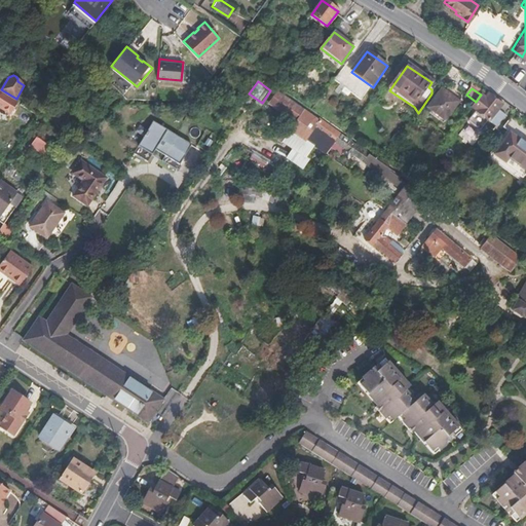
[(17,101),(0,90),(0,105),(12,112),(20,102),(17,101)]
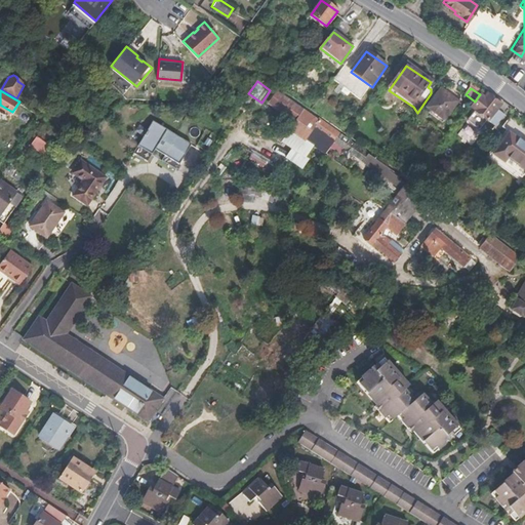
[(445,123),(458,103),(441,91),(428,111),(445,123)]
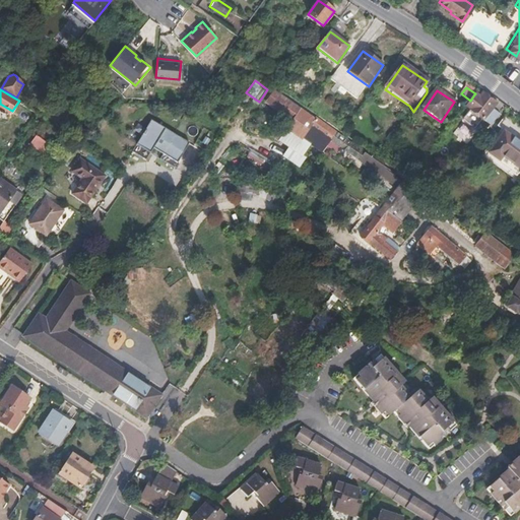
[(368,158),(317,121),(316,120),(315,123),(274,93),(269,98),(297,117),(279,139),(303,155),(319,133),(382,178),(382,180),(399,192),(372,223),(364,216),(349,234),(358,240),(361,236),(369,242),(371,240),(391,258),(396,252),(385,243),(388,240),(379,233),(386,224),(395,232),(414,209),(418,212),(428,201),(384,170),(385,167),(378,161),(370,156),(369,156),(368,158)]
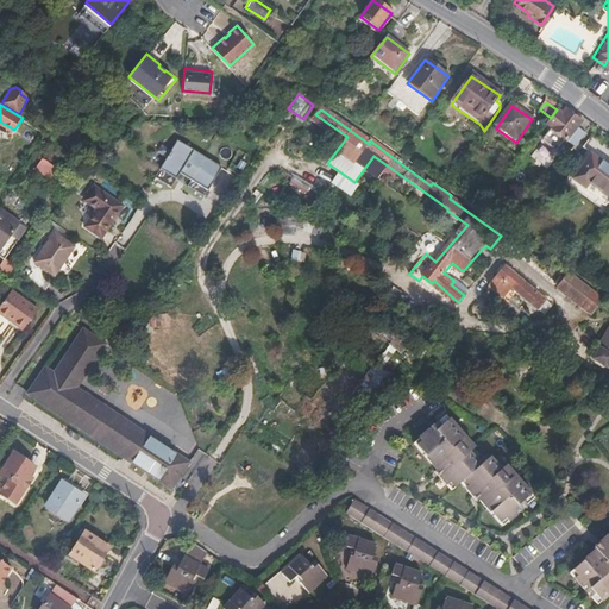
[(586,133),(577,126),(581,123),(564,110),(562,114),(556,111),(551,118),(546,126),(556,132),(547,143),(559,151),(567,140),(577,148),(586,133)]
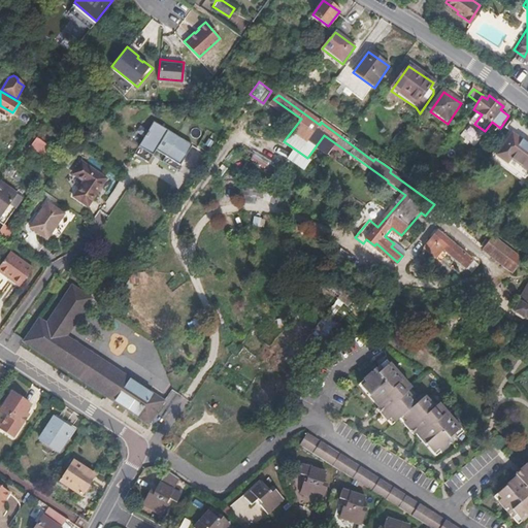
[(193,145),(155,121),(134,153),(149,162),(156,150),(166,156),(163,161),(177,170),(193,145)]
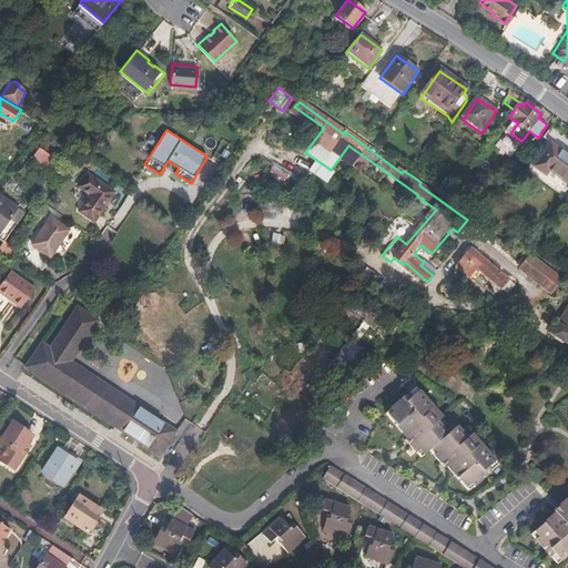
[(567,155),(551,144),(534,168),(546,176),(549,171),(567,184),(567,189),(567,190),(567,189),(567,155)]
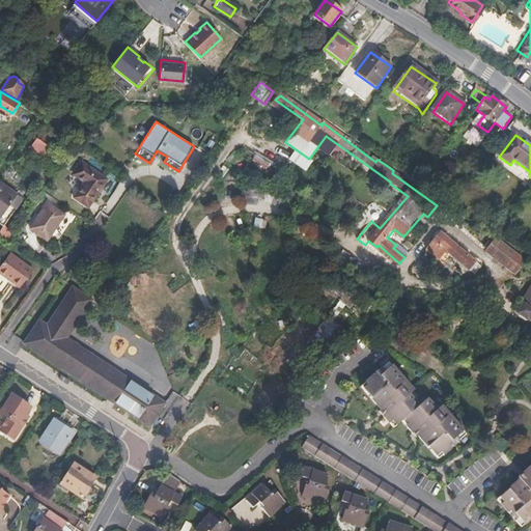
[(63,159),(52,151),(50,155),(61,162),(63,159)]
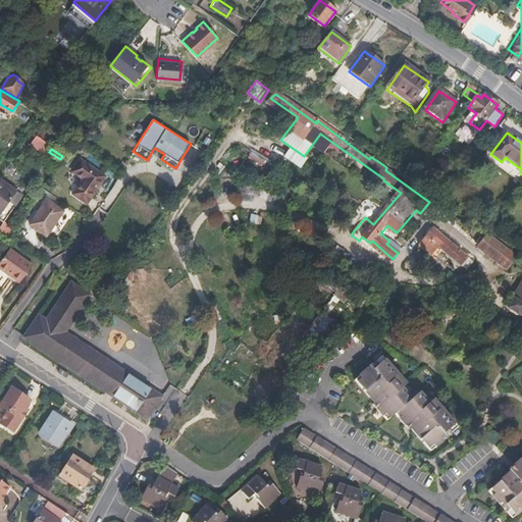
[(85,204),(104,176),(81,160),(72,172),(83,179),(71,195),(85,204)]
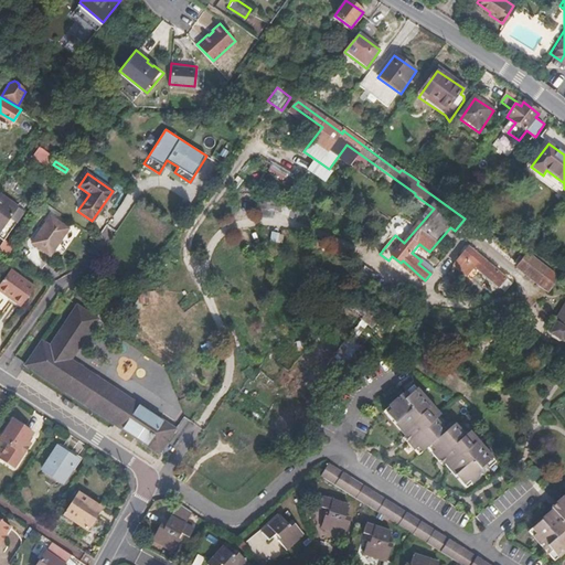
[(0,234),(6,238),(24,210),(18,206),(18,209),(0,196),(0,234)]
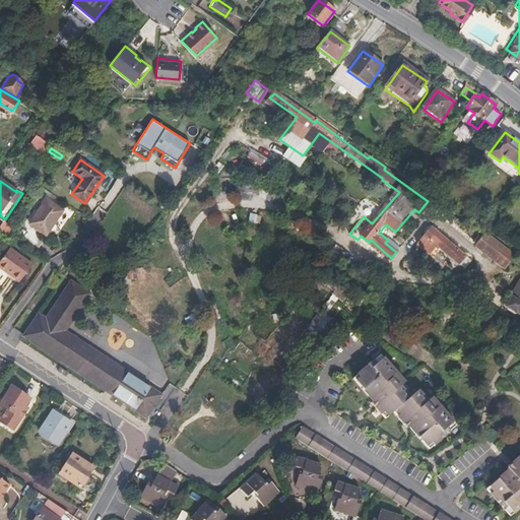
[(46,236),(62,210),(46,199),(28,225),(46,236)]
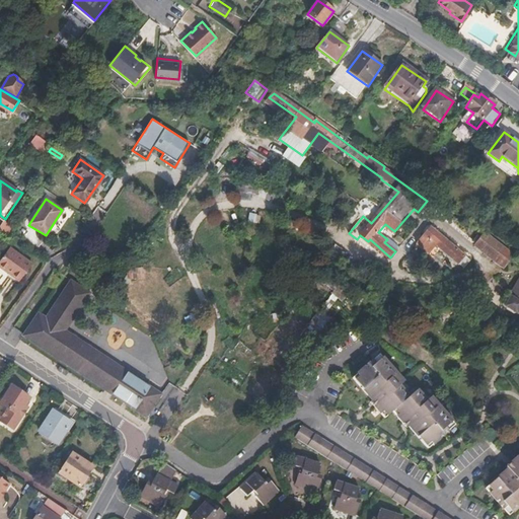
[(470,260),(431,227),(419,243),(430,252),(436,244),(464,268),(470,260)]
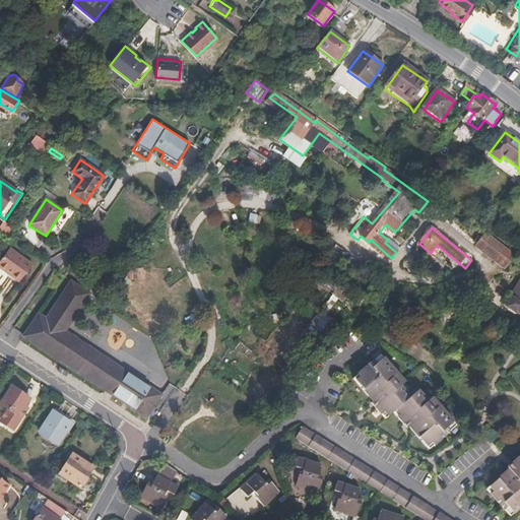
[(514,255),(485,234),(476,245),(505,267),(514,255)]
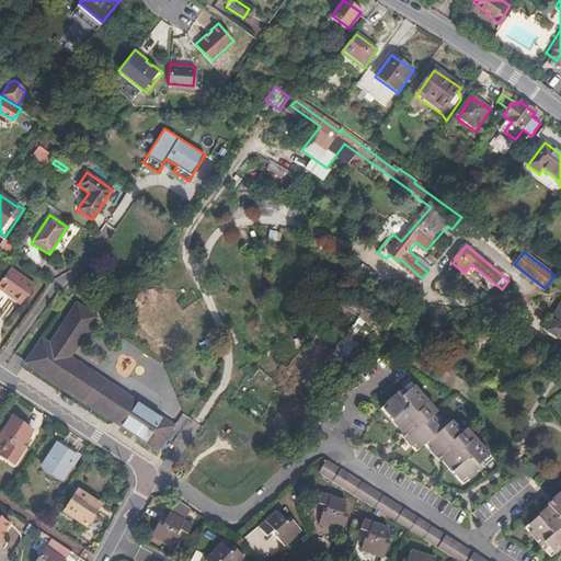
[(19,308),(20,305),(33,286),(9,270),(0,282),(0,292),(10,298),(9,301),(19,308)]
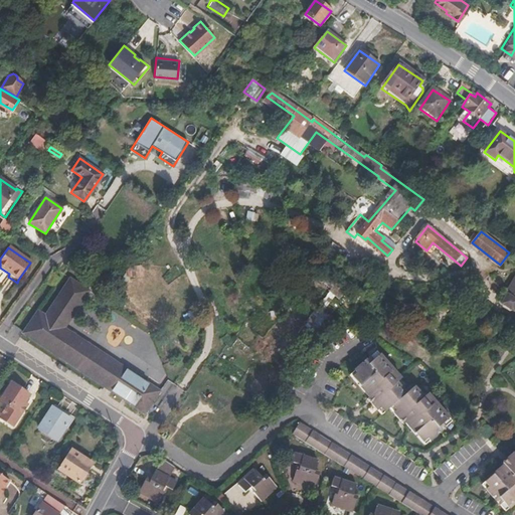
[(53,287),(59,277),(53,273),(46,282),(53,287)]
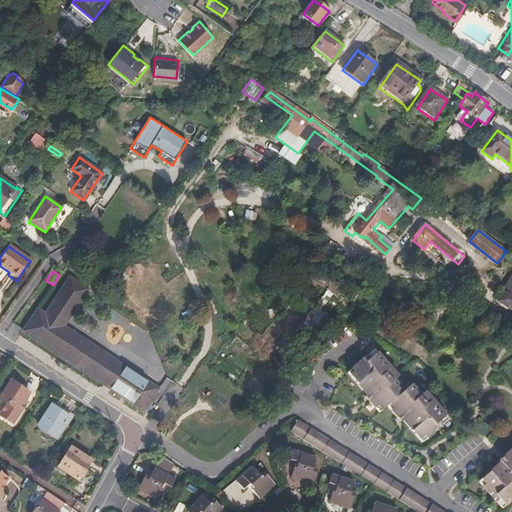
[(324,275),(320,280),(329,285),(332,280),(324,275)]
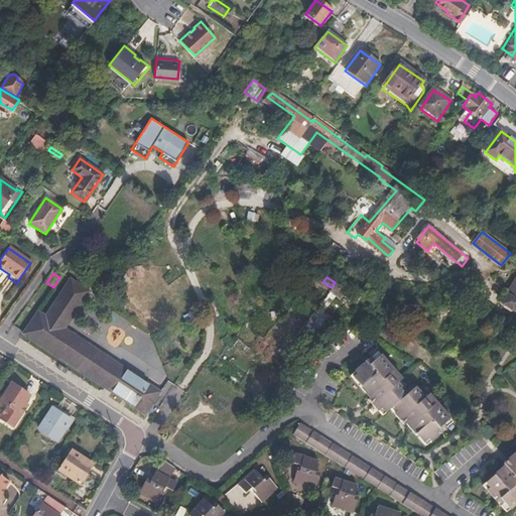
[(23,334),(145,414),(160,391),(87,343),(65,328),(89,289),(72,278),(46,315),(39,310),(23,334)]
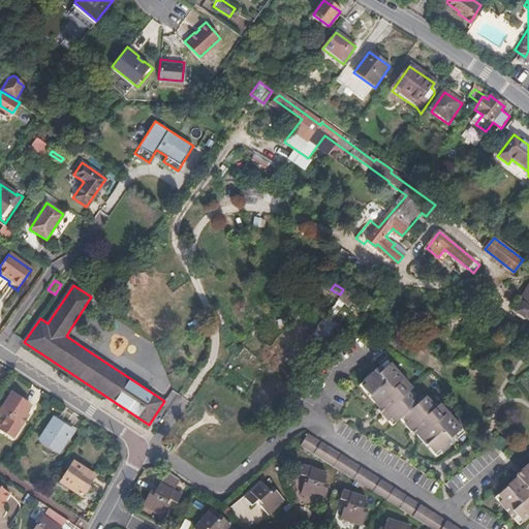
[(528,287),(515,312),(526,319),(528,313),(528,287)]
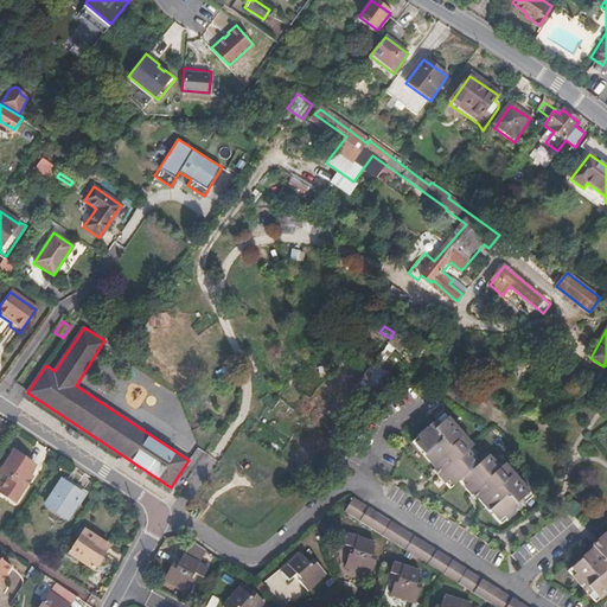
[(397,378),(381,365),(394,349),(388,344),(363,376),(385,393),(397,378)]
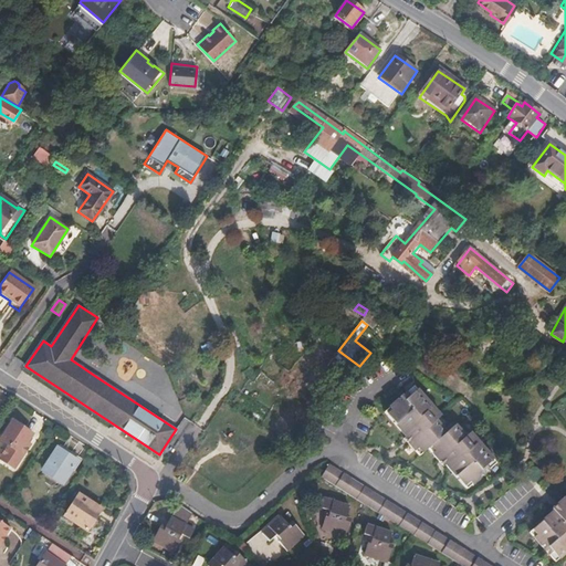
[(468,490),(473,485),(491,470),(498,464),(471,433),(467,437),(463,433),(456,426),(448,432),(438,421),(442,417),(416,387),(386,412),(407,437),(405,439),(407,441),(420,457),(429,449),(442,463),(446,468),(448,467),(468,490)]
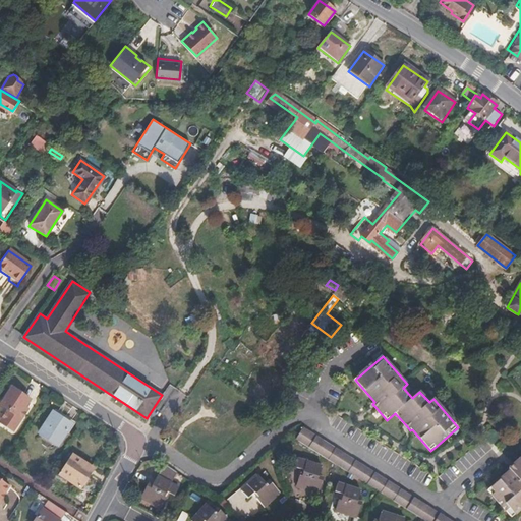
[(0,422),(12,430),(26,409),(23,407),(29,399),(11,387),(0,403),(0,404),(7,410),(0,420),(0,422)]
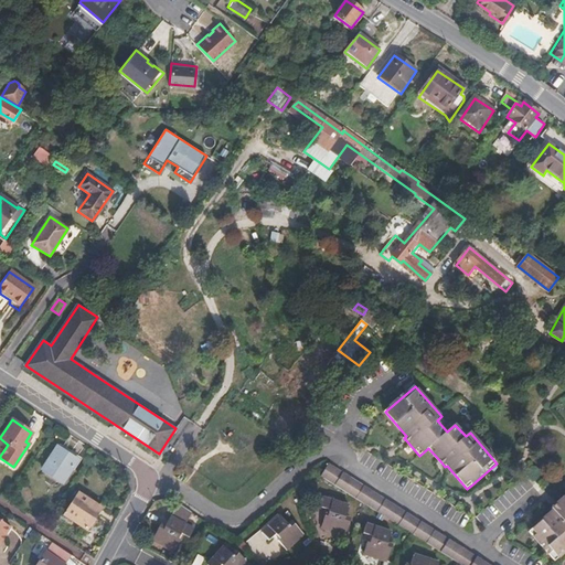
[(61,482),(76,459),(57,447),(42,470),(61,482)]
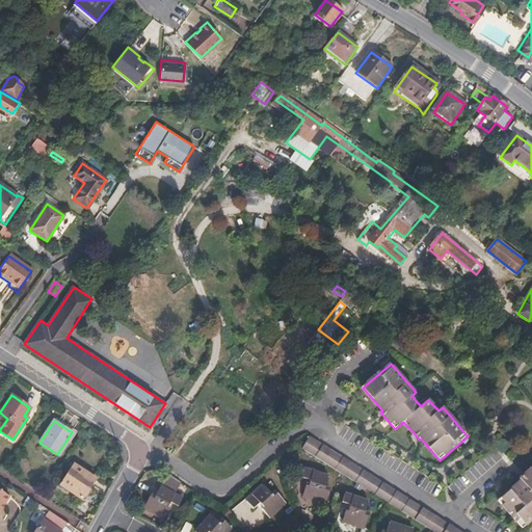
[(422,507),(309,435),(301,448),(415,519),(422,507)]
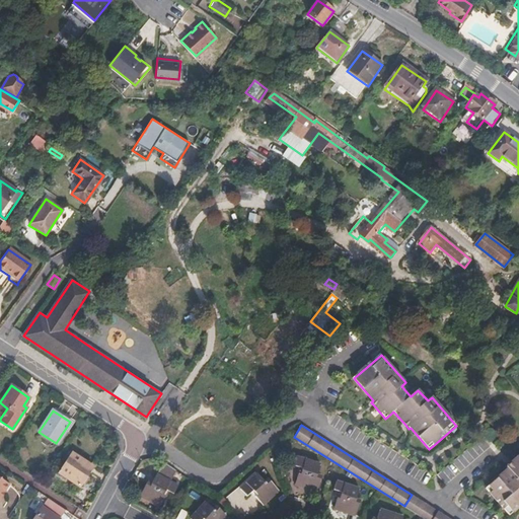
[(86,476),(92,467),(72,453),(59,473),(79,487),(86,476)]
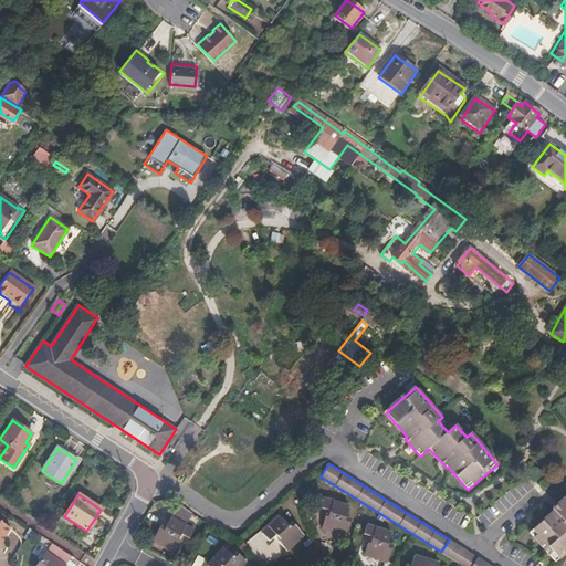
[(565,498),(565,499),(556,506),(554,509),(556,512),(532,532),(551,554),(556,562),(565,553),(565,498)]
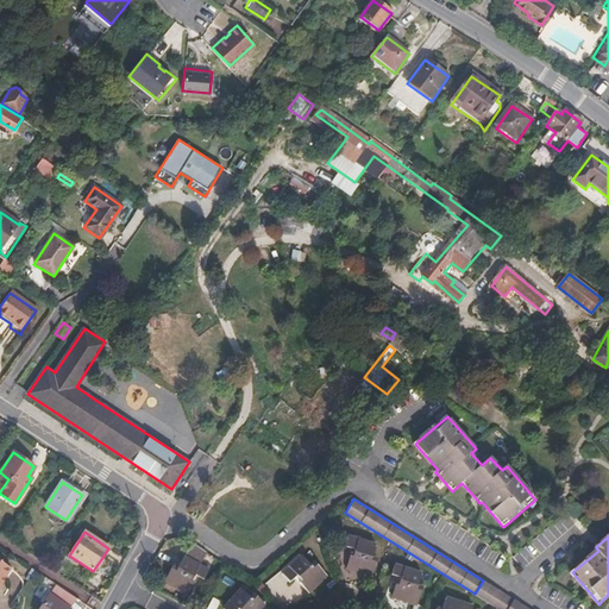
[(372,576),(377,558),(372,557),(375,545),(349,537),(346,545),(356,548),(353,556),(350,556),(346,569),(372,576)]
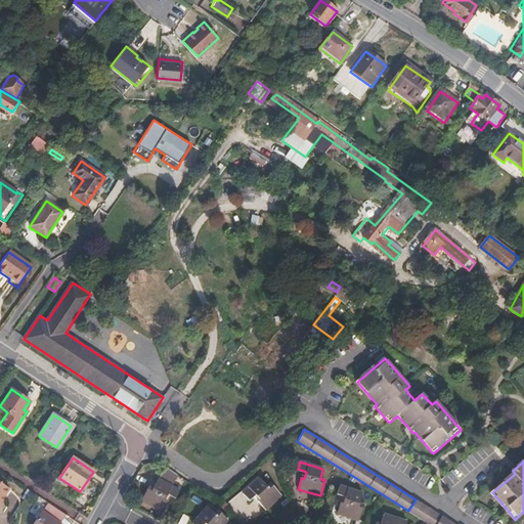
[(165,500),(167,496),(175,499),(179,491),(172,487),(178,476),(165,468),(153,491),(146,488),(139,500),(162,513),(167,503),(165,500)]
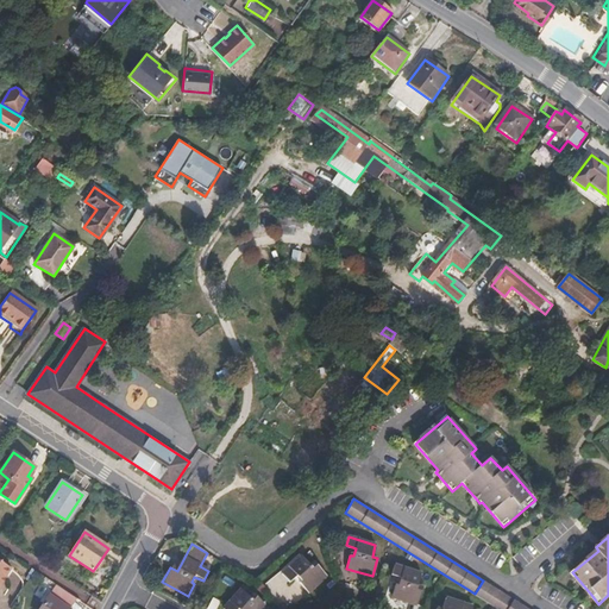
[(309,591),(327,575),(316,563),(312,566),(303,558),(284,573),(290,581),(297,576),(302,581),(301,582),(309,591)]
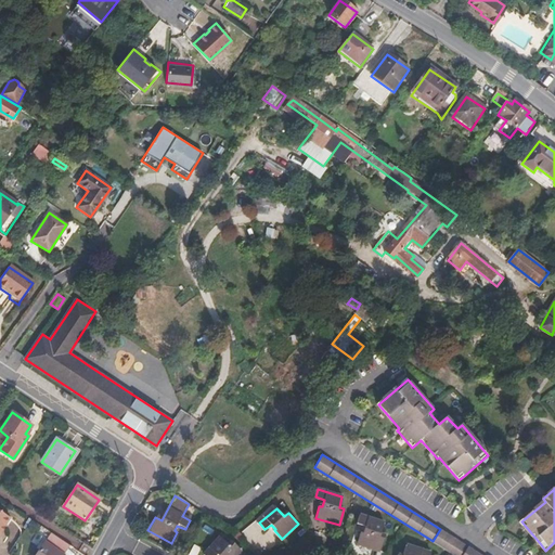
[(381,550),(385,534),(381,532),(384,521),(360,514),(358,523),(365,526),(363,532),(361,532),(358,543),(381,550)]
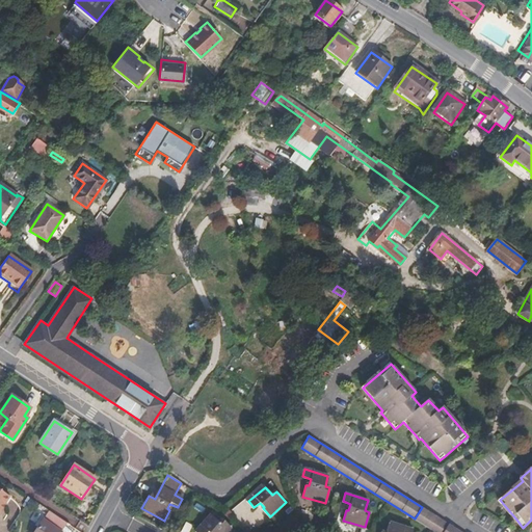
[(415,519),(426,526),(429,529),(434,531),(462,531),(422,507),(415,519)]
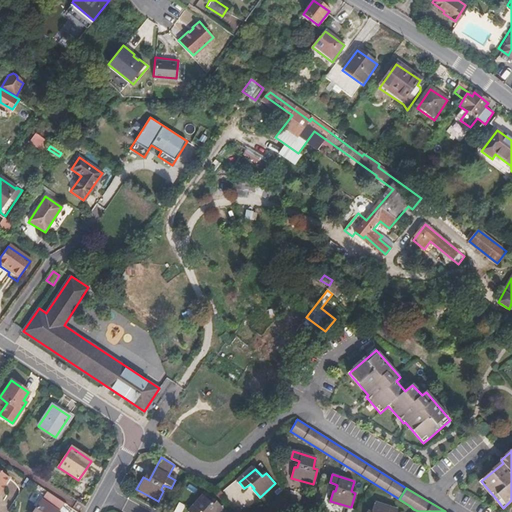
[(57,511),(63,503),(47,491),(32,511),(57,511)]
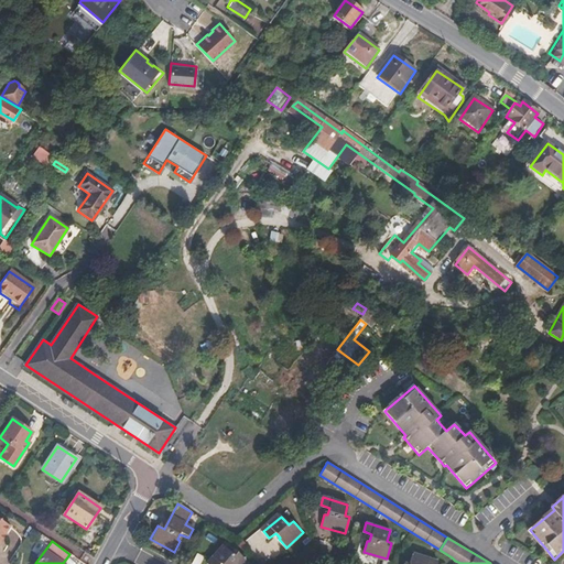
[(436,563),(437,561),(413,551),(409,563),(403,561),(402,563),(436,563)]
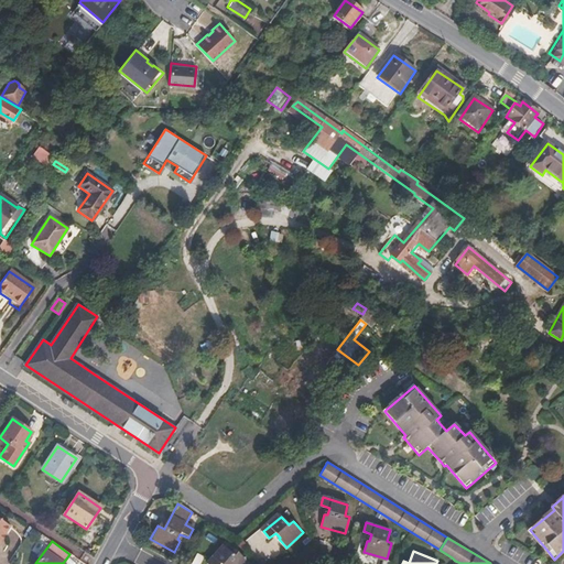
[(191,563),(199,563),(204,556),(197,553),(191,563)]
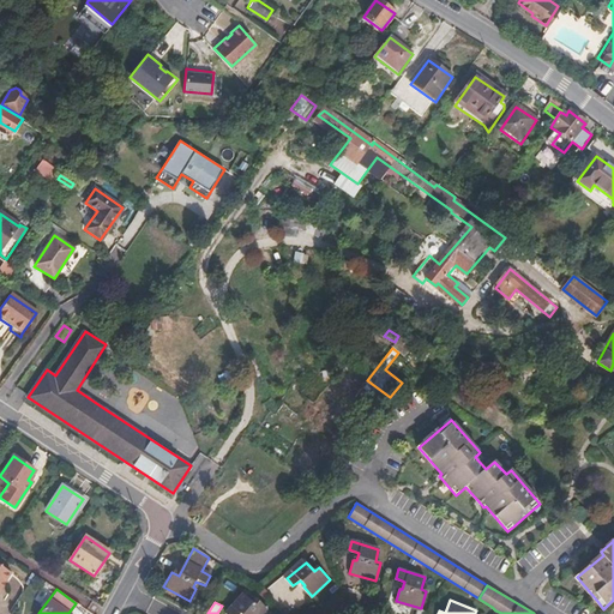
[(269,613),(271,611),(256,602),(253,608),(241,602),(234,613),(269,613)]
